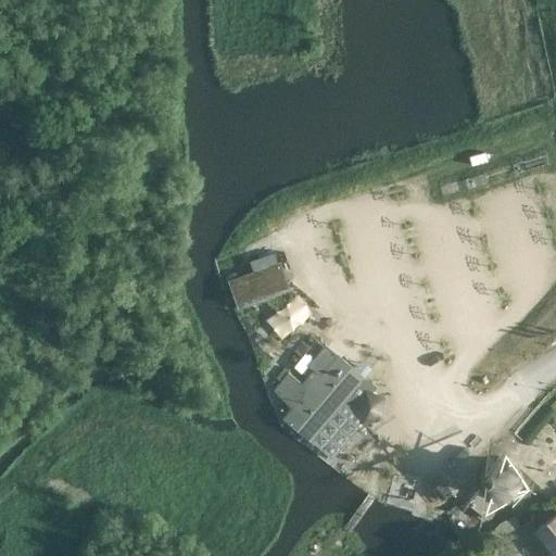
[(546,152),(536,155),(539,163),(548,160),(546,152)]
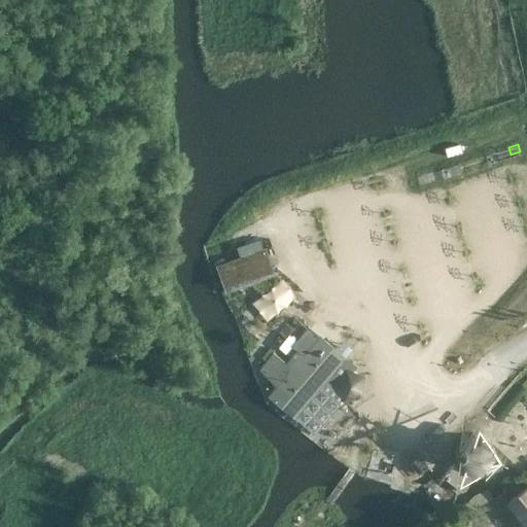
[(431,179),(429,172),(421,175),(423,182),(431,179)]
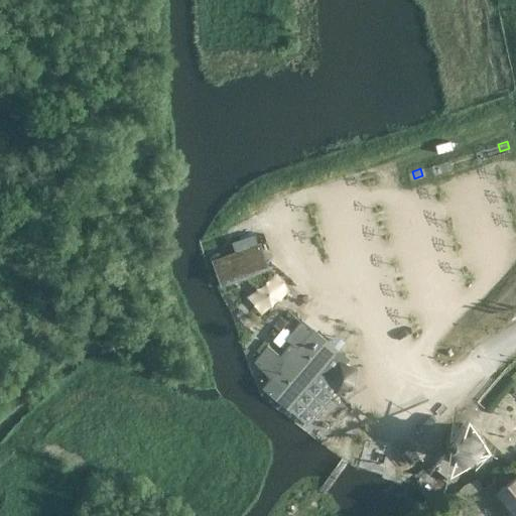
[(259,243),(214,260),(223,286),(268,270),(269,269),(259,243)]
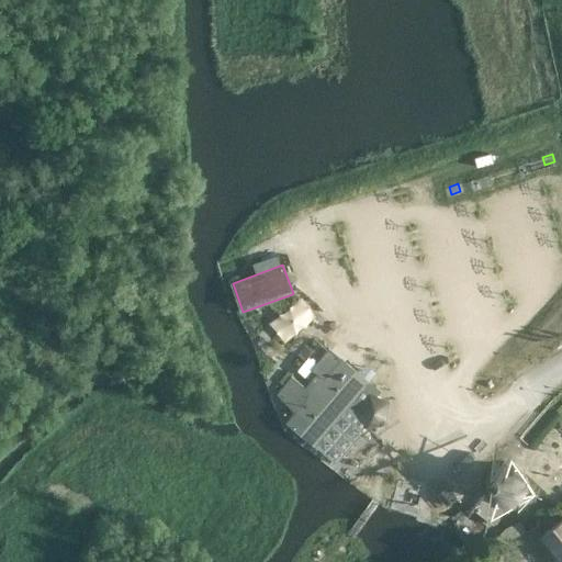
[(337,363),(330,358),(306,386),(292,375),(276,395),(280,398),(294,414),(287,422),(313,445),(349,404),(355,409),(369,395),(374,396),(379,392),(340,360),(337,363)]
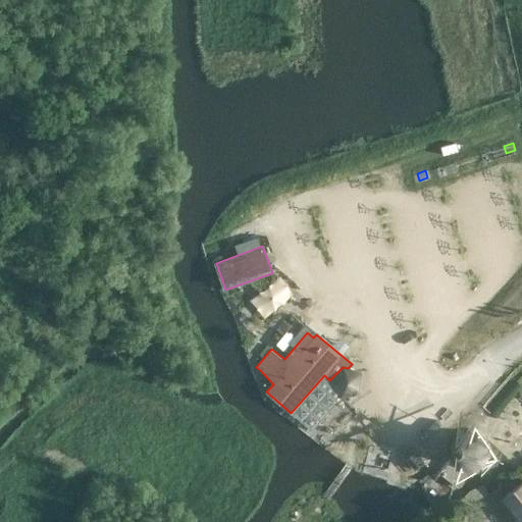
[(340,399),(359,394),(361,373),(348,368),(343,367),(329,380),(340,399)]
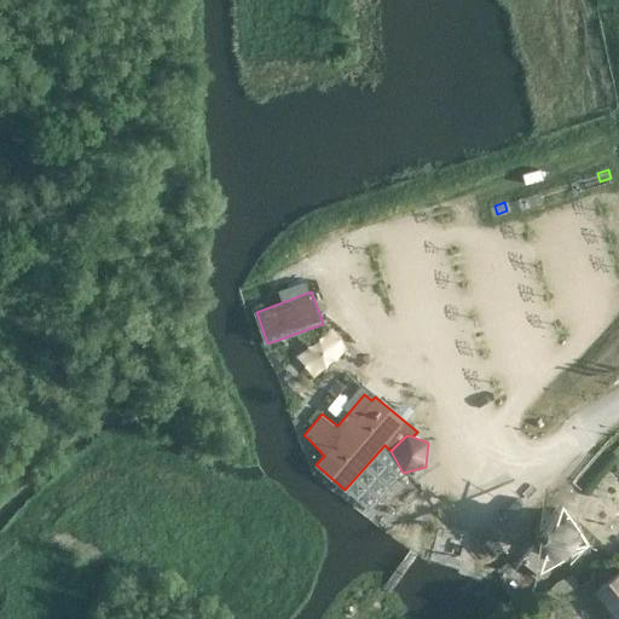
[(568,559),(578,547),(579,528),(565,516),(544,518),(532,533),(539,550),(534,549),(521,561),(541,577),(553,566),(553,561),(568,559)]
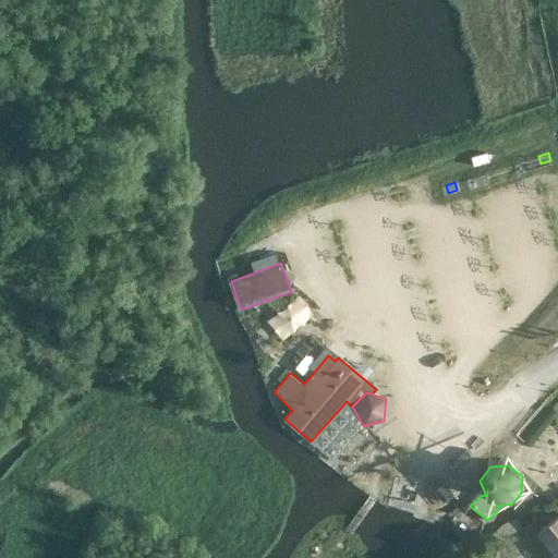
[(443,502),(445,500),(452,495),(445,485),(435,492),(443,502)]
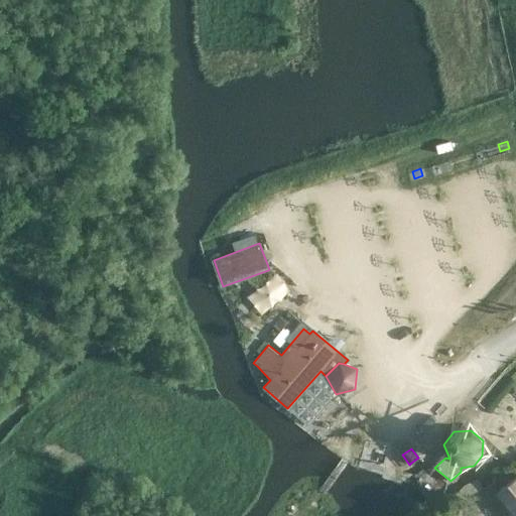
[(515,515),(515,473),(494,491),(509,509),(515,515)]
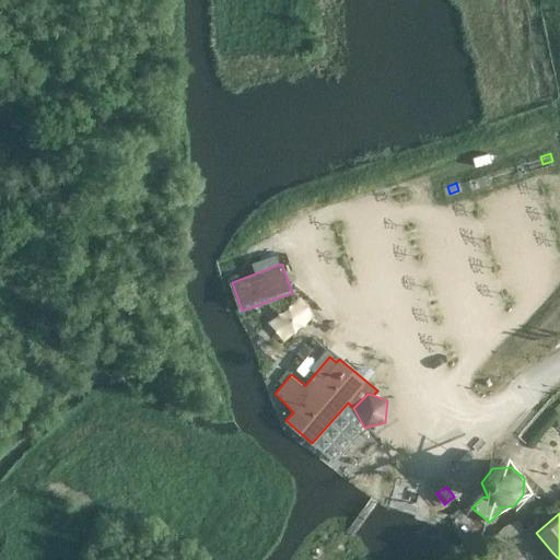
[(497,534),(499,539),(524,529),(518,518),(503,526),(497,534)]
